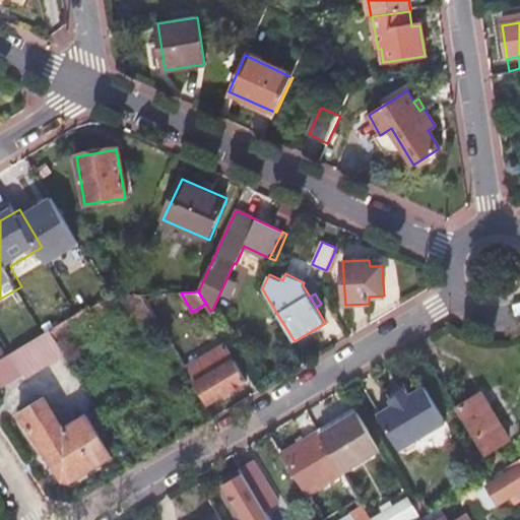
[(114,297),(110,297),(91,305),(72,317),(51,330),(65,353),(67,358),(77,352),(68,336),(96,319),(111,342),(120,337),(110,319),(120,313),(116,306),(132,306),(145,327),(156,321),(141,295),(114,297)]
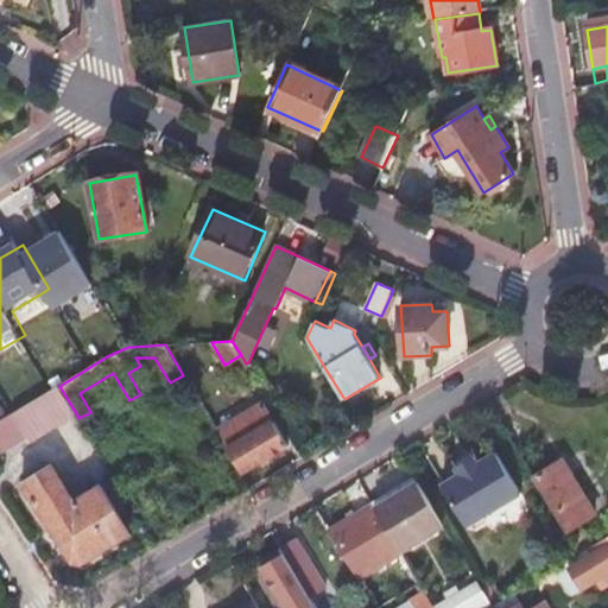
[(51,372),(59,386),(84,371),(76,356),(51,372)]
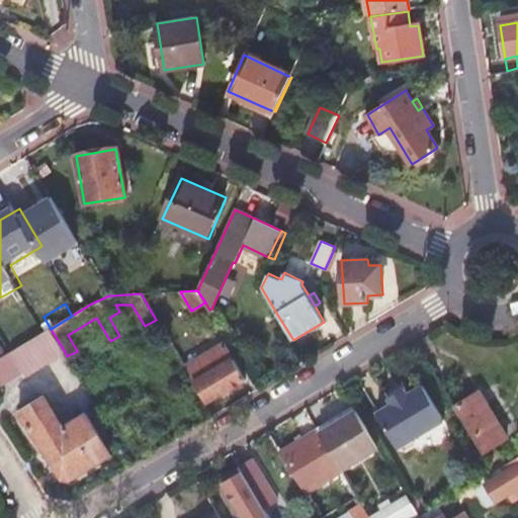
[(11,353),(0,359),(0,384),(1,386),(23,373),(25,375),(65,352),(51,329),(11,353)]
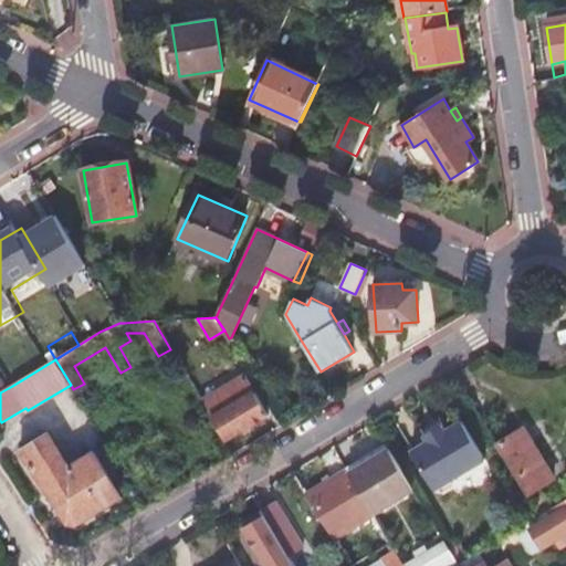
[(231,383),(241,377),(238,370),(228,376),(231,383)]
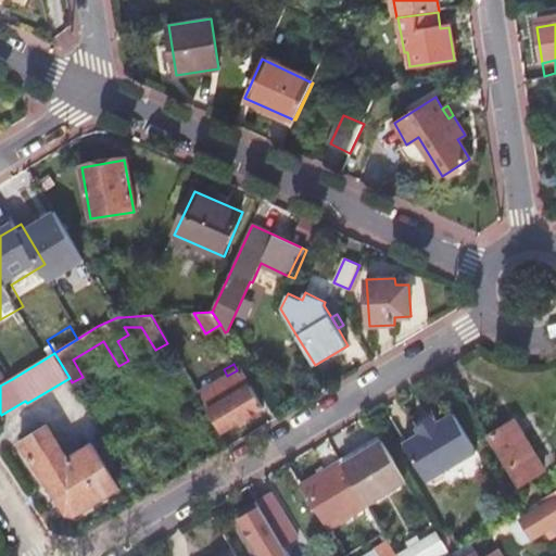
[(207,408),(222,432),(263,407),(240,369),(237,370),(227,376),(224,378),(232,393),(207,408)]
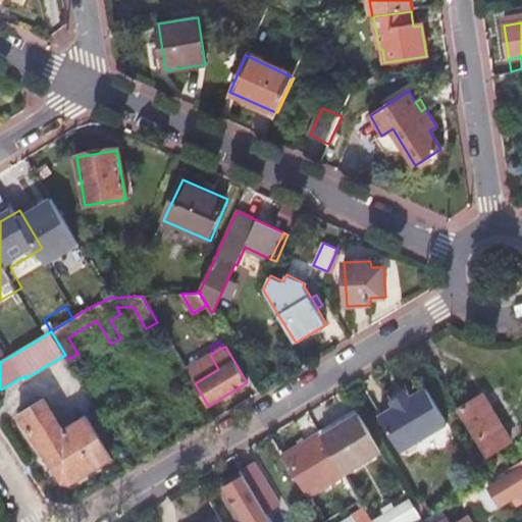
[(210,355),(186,369),(195,383),(218,369),(210,355)]
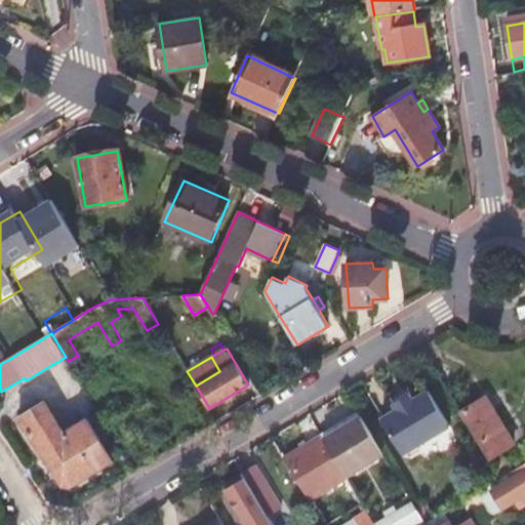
[(412,401),(397,410),(381,419),(404,457),(411,459),(419,454),(421,447),(420,445),(449,428),(428,392),(412,401)]
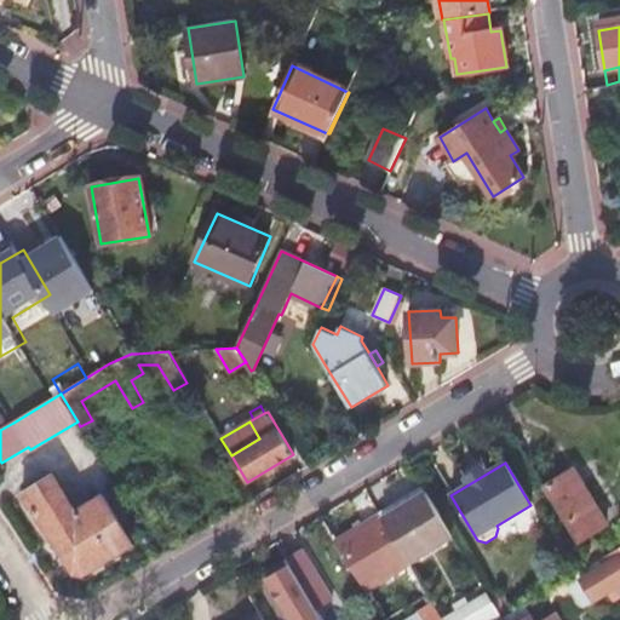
[(464,478),(469,484),(487,474),(483,468),(464,478)]
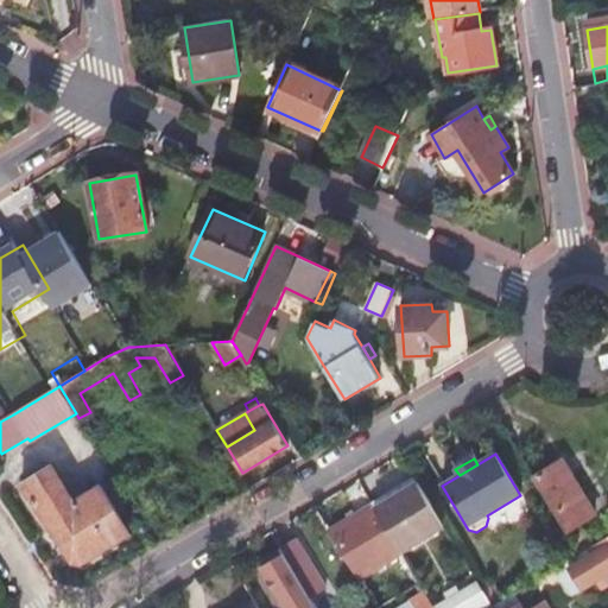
[(561,461),(532,479),(536,485),(558,521),(564,532),(593,514),(561,461)]
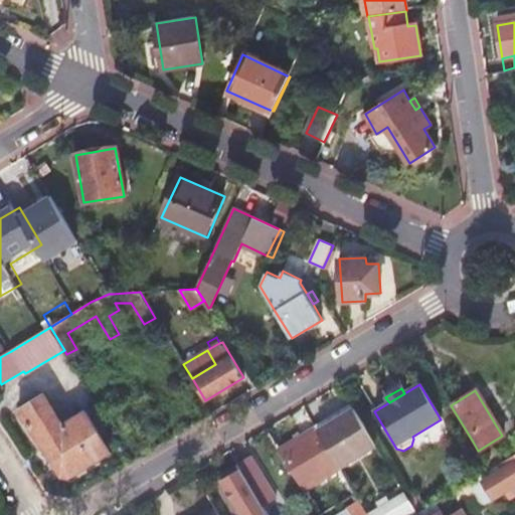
[(61,425),(44,395),(18,410),(61,475),(69,476),(109,453),(86,411),(61,425)]
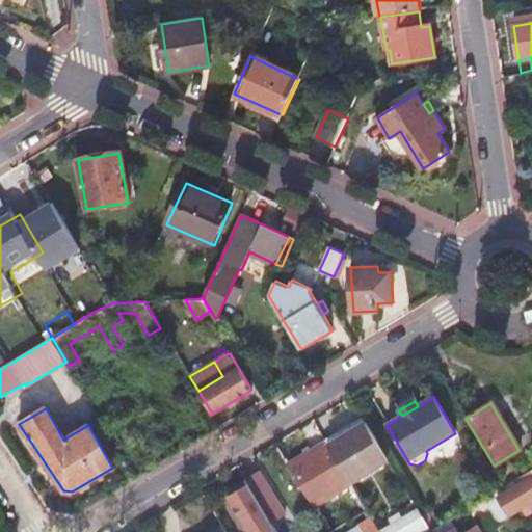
[(326,446),(340,468),(349,483),(388,460),(364,423),(326,446)]
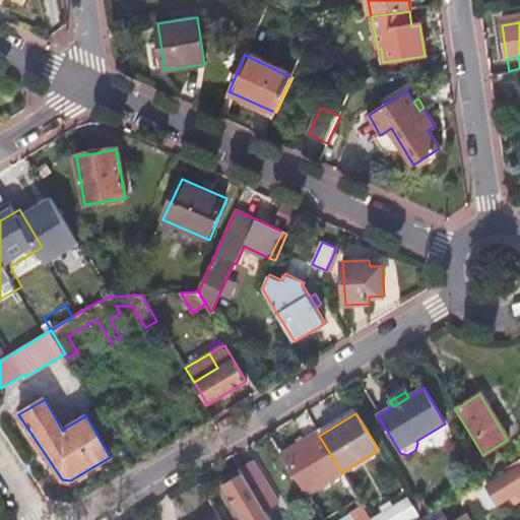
[(319,436),(314,427),(301,435),(319,465),(332,457),(319,436)]
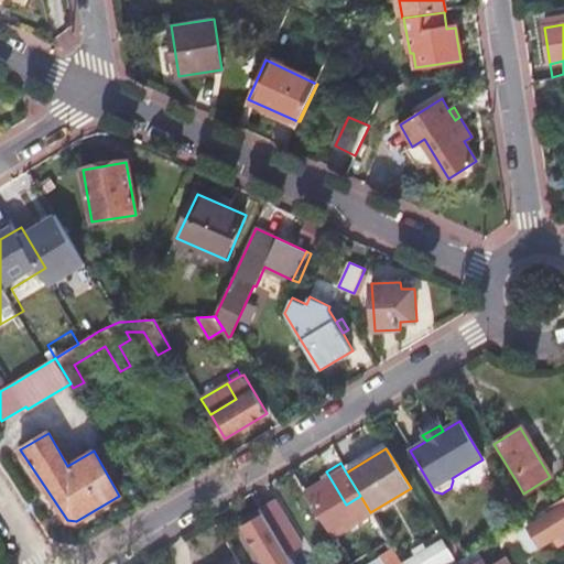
[(543,492),(529,501),(537,516),(552,507),(543,492)]
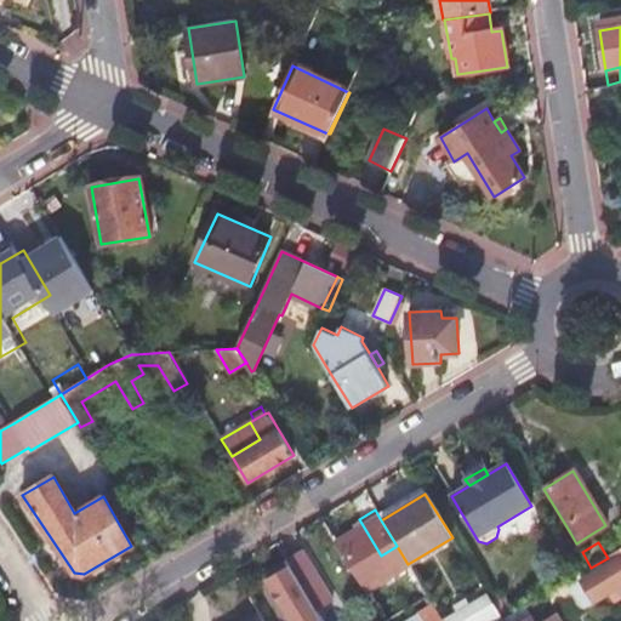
[(302,551),(285,560),(315,611),(332,602),(302,551)]
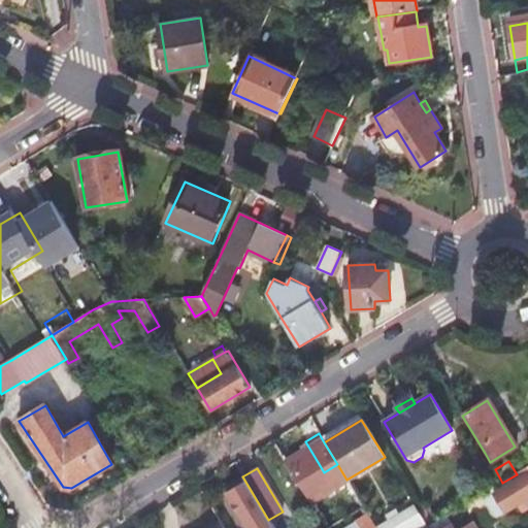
[(479,497),(492,519),(520,502),(522,505),(525,507),(527,504),(527,498),(527,497),(527,472),(495,493),(493,489),(479,497)]
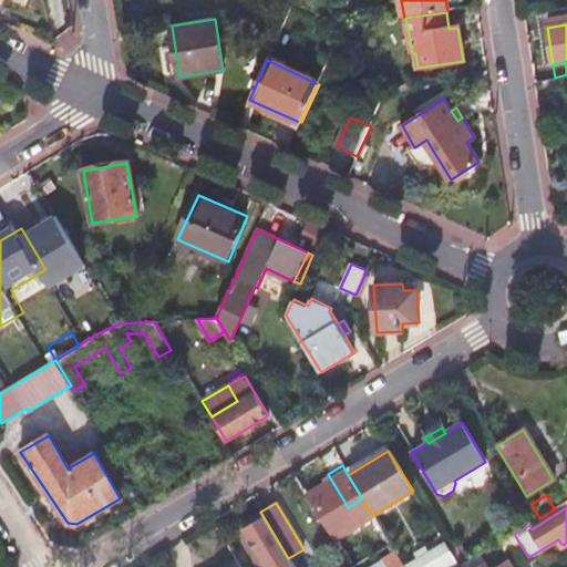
[(292,566),(288,558),(260,512),(240,524),(267,566),(292,566)]
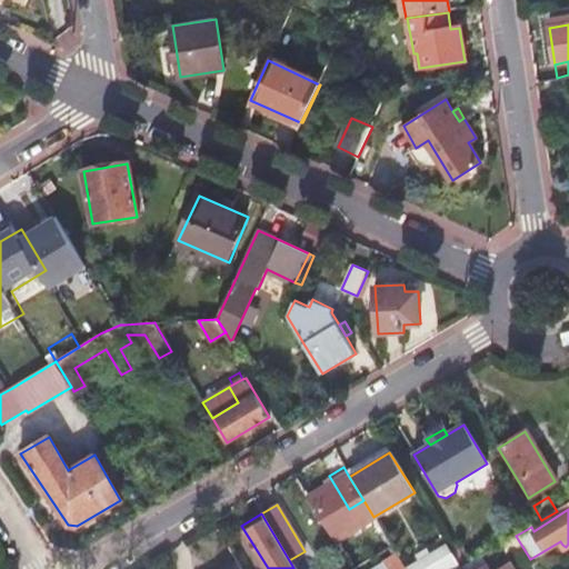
[(510,539),(501,545),(511,561),(516,568),(530,559),(516,536),(510,539)]
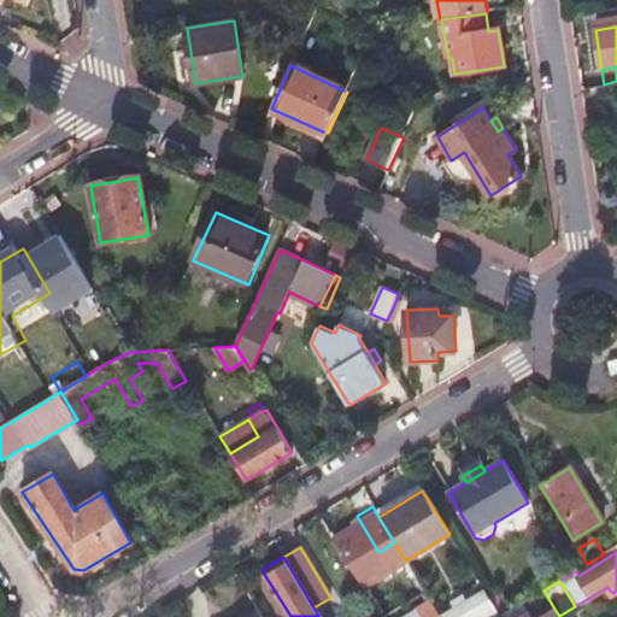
[(441,616),(495,616),(498,616),(483,592),(441,616)]
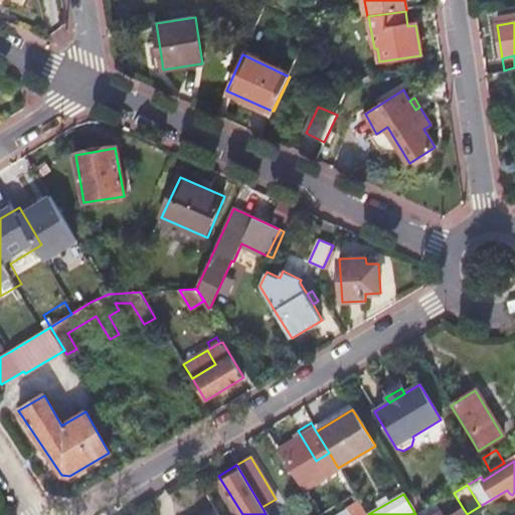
[(349,514),(366,514),(359,502),(346,509),(349,514)]
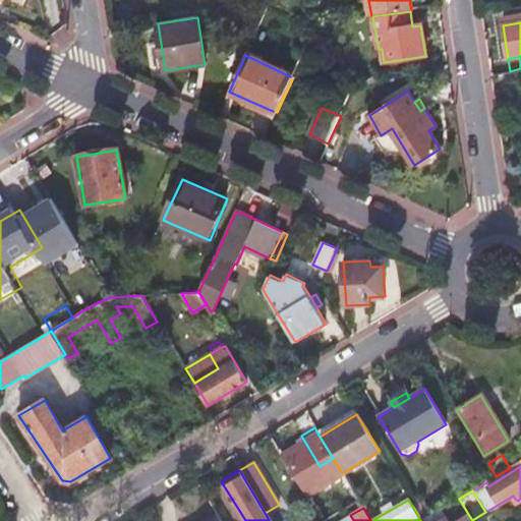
[(422,520),(421,520),(472,520),(468,514),(457,520),(447,520),(441,510),(422,520)]
